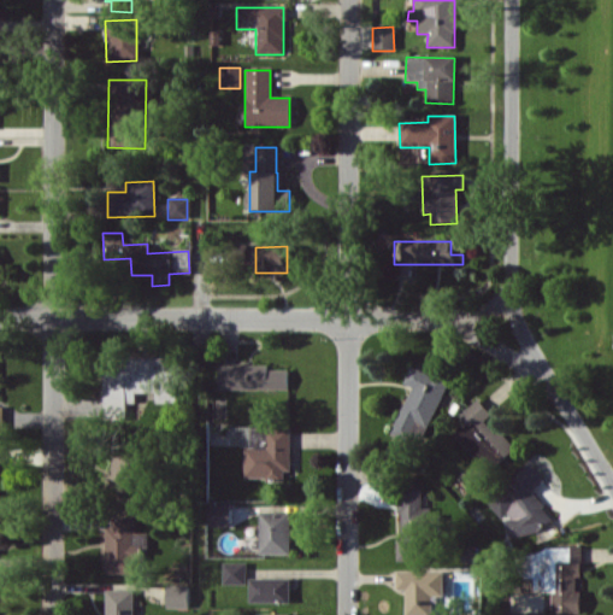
[(175,359),(102,359),(102,419),(124,420),(124,404),(134,404),(134,394),(154,394),(154,404),(175,404),(175,359)]
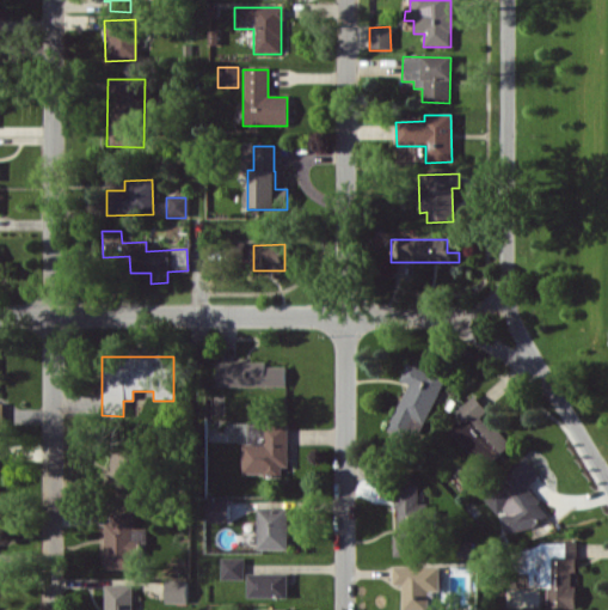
[(386,431),(415,443),(444,379),(407,363),(399,382),(406,385),(386,431)]
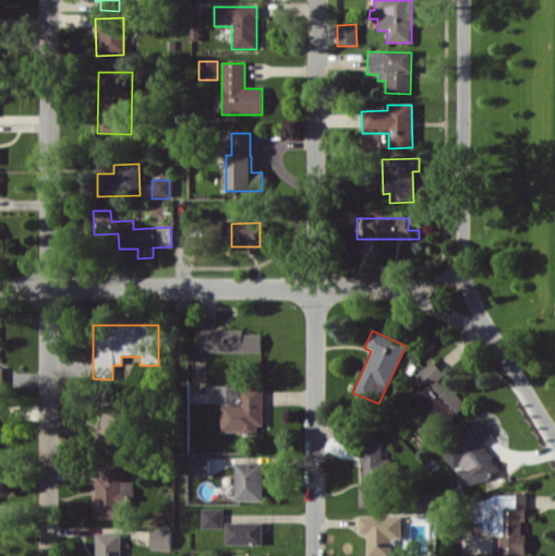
[(197,331),(196,353),(258,354),(258,335),(241,335),(241,331),(197,331)]
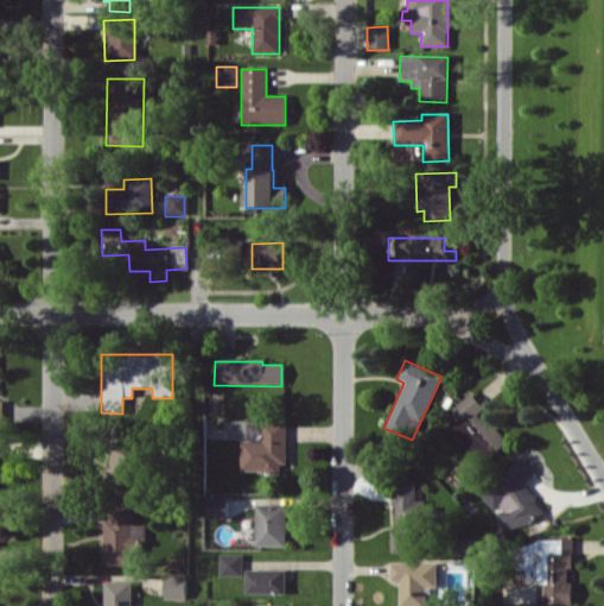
[(452,410),(458,417),(446,429),(481,466),(504,443),(478,415),(484,410),(469,393),(452,410)]
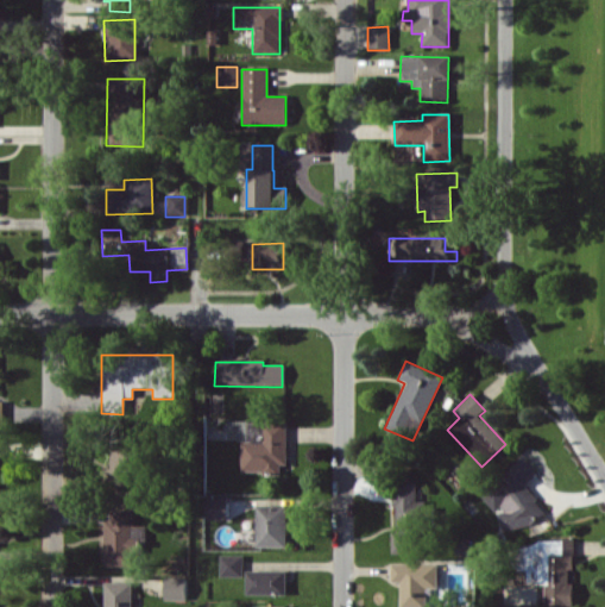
[(239,474),(278,474),(278,467),(285,467),(285,423),(226,423),(226,440),(240,440),(239,474)]
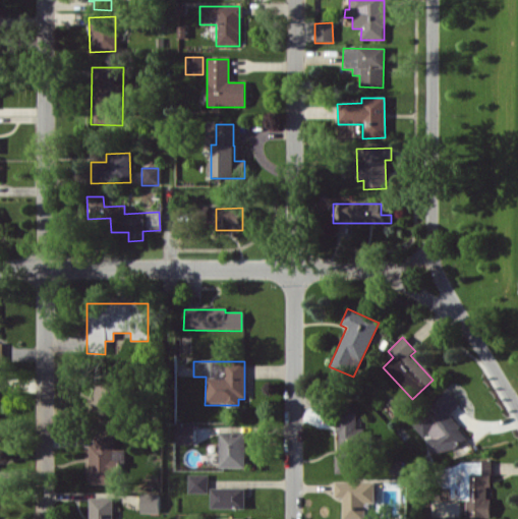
[(123,386),(94,385),(93,415),(122,416),(123,386)]
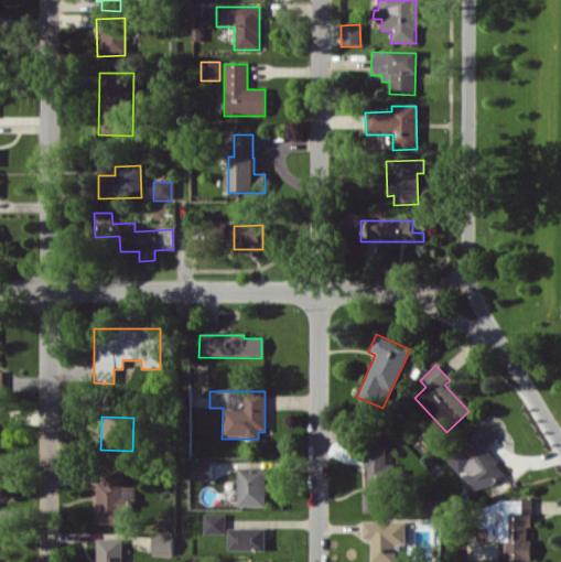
[(484,452),(497,440),(482,424),(443,461),(474,494),(500,469),(484,452)]
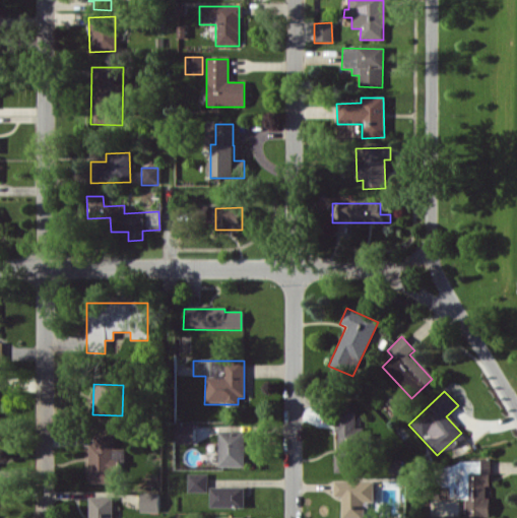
[(333,473),(358,473),(358,443),(363,443),(362,429),(353,429),(353,413),(335,413),(335,456),(333,456),(333,473)]
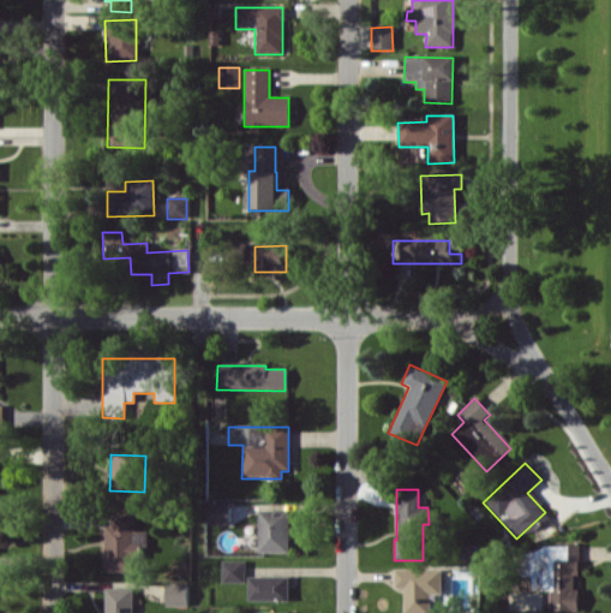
[(207,527),(228,527),(229,505),(207,504),(207,527)]
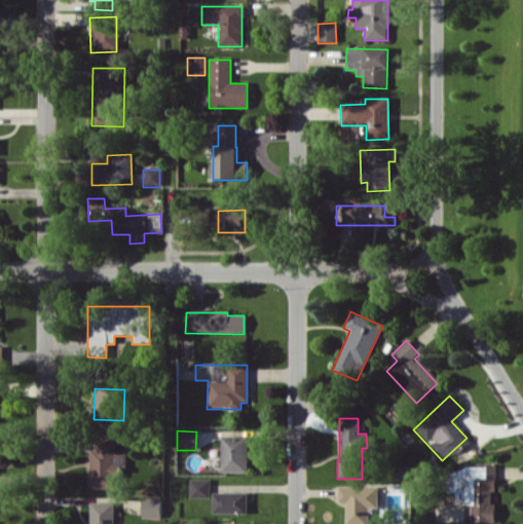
[(221,474),(247,473),(247,438),(221,438),(221,474)]
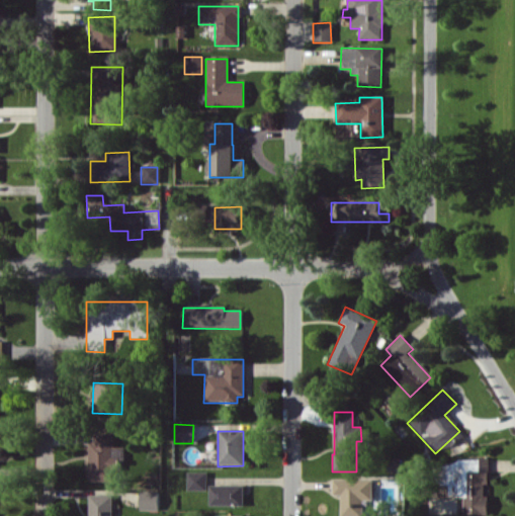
[(111,483),(111,470),(117,470),(117,458),(111,458),(111,435),(87,435),(87,482),(111,483)]
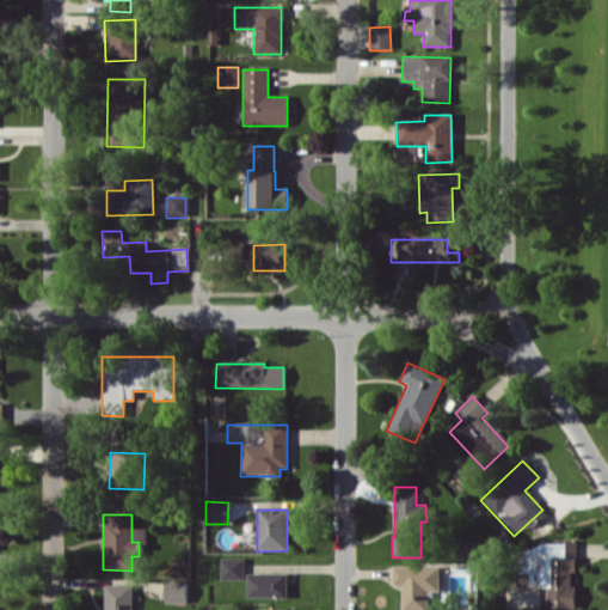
[(575,609),(575,589),(571,589),(571,574),(576,574),(576,544),(522,544),(522,575),(528,575),(528,589),(547,589),(547,609),(575,609)]
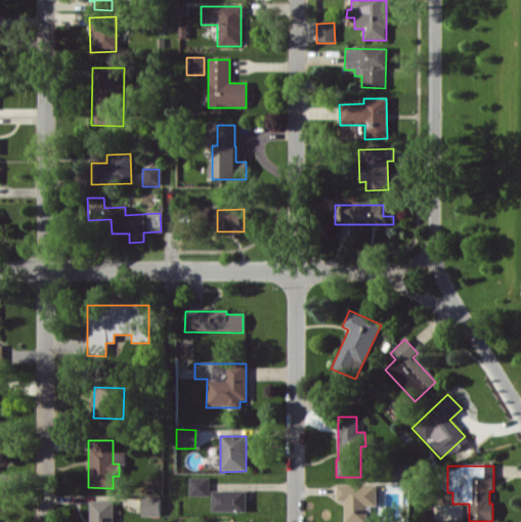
[(208,497),(208,478),(188,478),(188,497),(208,497)]
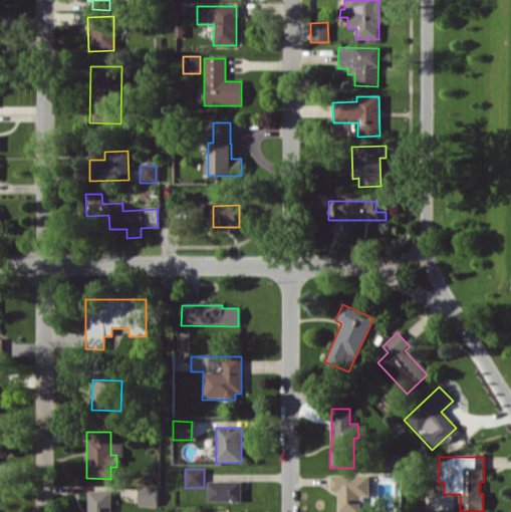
[(358,511),(358,497),(368,498),(368,477),(329,476),(328,492),(336,492),(336,511),(358,511)]
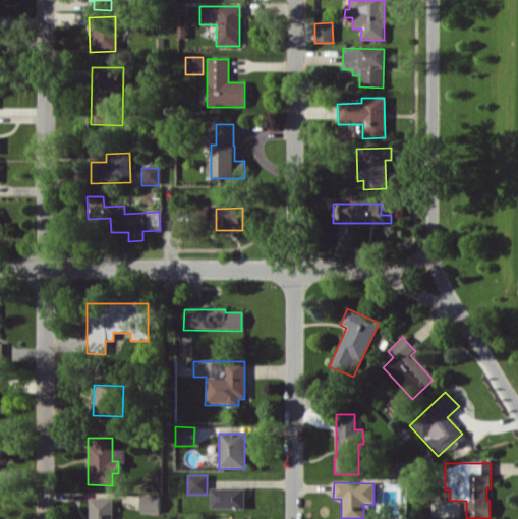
[(243,510),(243,489),(210,489),(210,510),(243,510)]
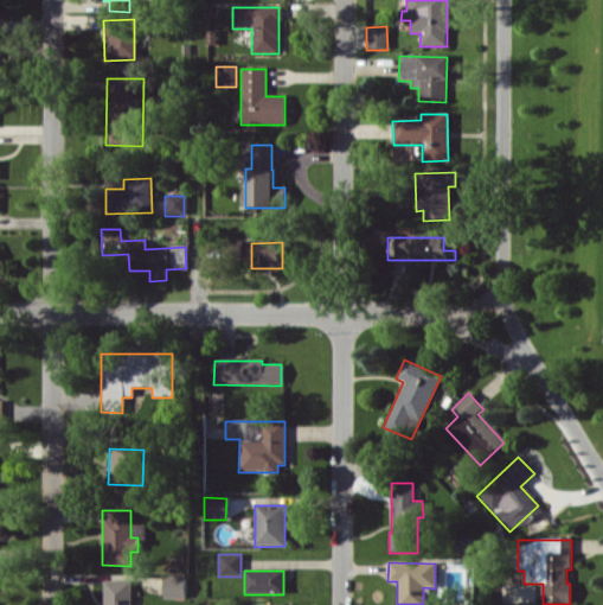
[(162,599),(184,599),(184,577),(162,577),(162,599)]
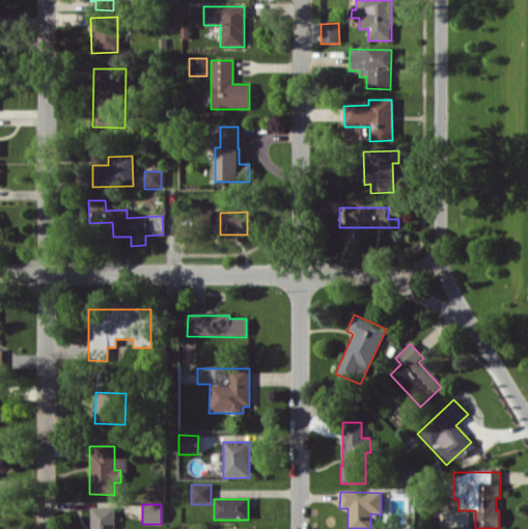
[(114,528),(114,508),(89,508),(88,528),(114,528)]
